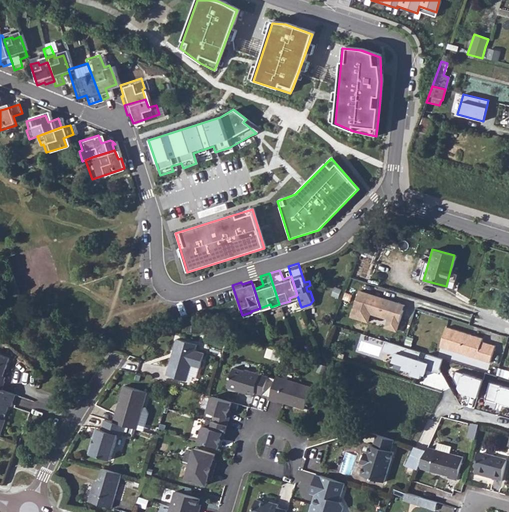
[(403,305),(361,291),(353,317),(370,322),(373,314),(390,320),(387,328),(398,331),(405,311),(401,310),(403,305)]
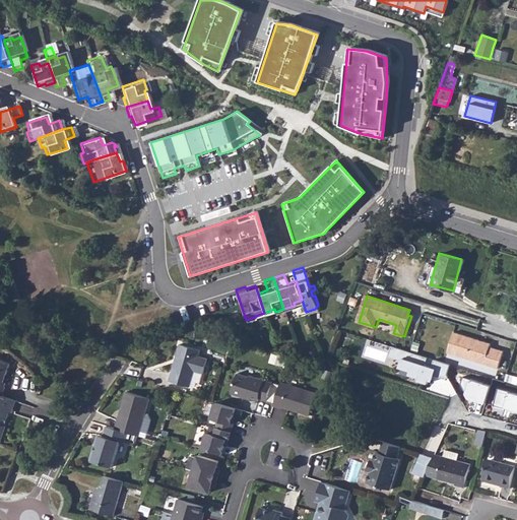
[(490,343),(452,332),(447,348),(465,353),(464,358),(497,368),(502,351),(489,347),(490,343)]
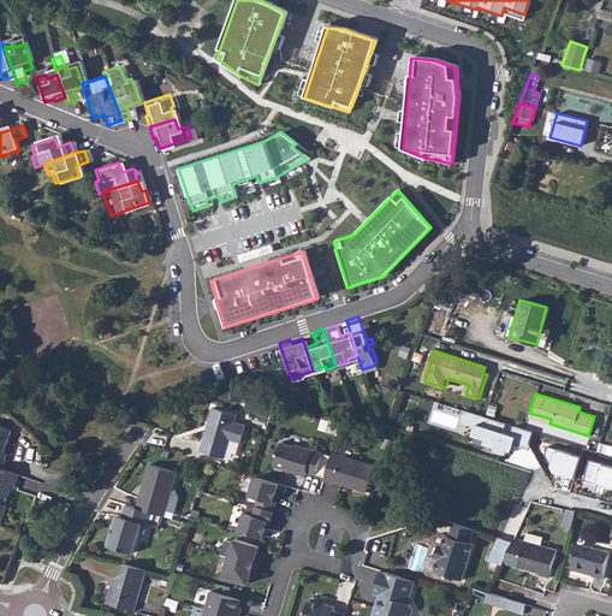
[(233,414),(209,407),(196,451),(221,458),(226,439),(237,442),(242,425),(232,421),(233,414)]
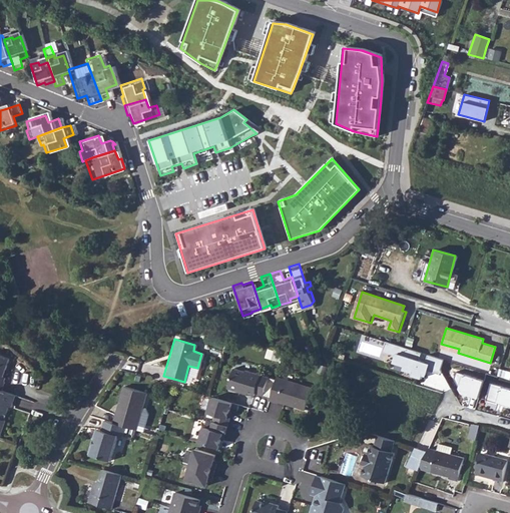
[(438,372),(441,372),(439,369),(442,360),(427,355),(424,362),(418,360),(421,352),(385,341),(382,351),(395,355),(394,360),(405,364),(404,367),(413,370),(412,374),(421,377),(423,371),(421,371),(422,368),(438,372)]
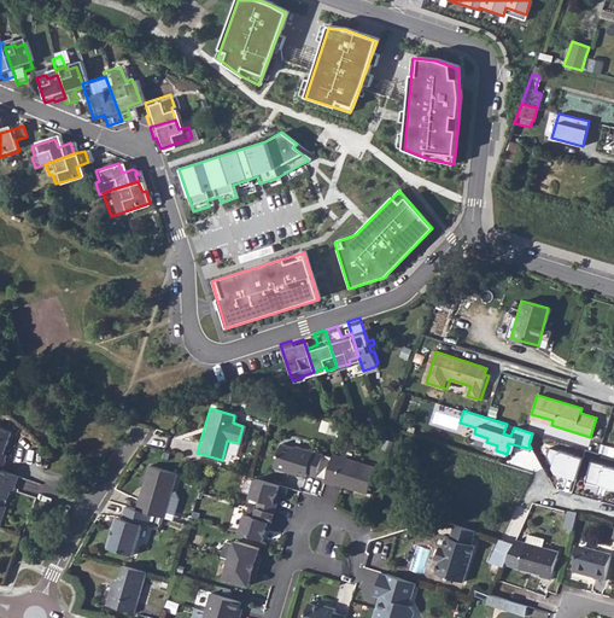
[(553,420),(531,414),(530,418),(551,425),(553,420)]
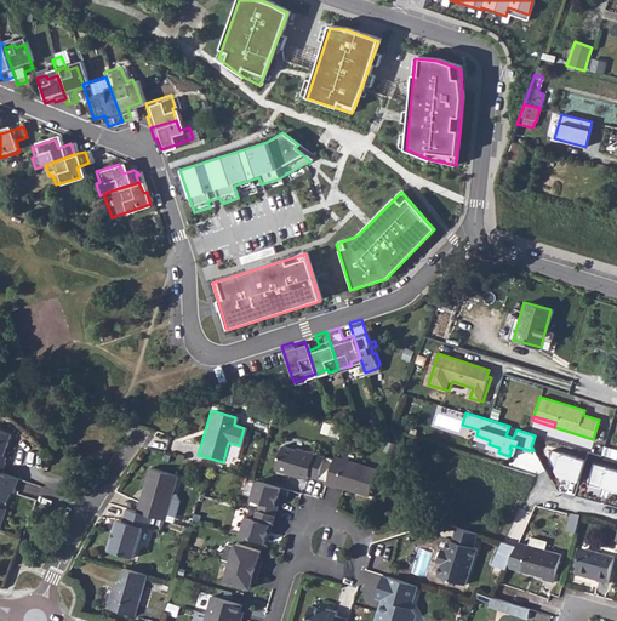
[(293,450),(280,445),(273,471),(287,474),(289,473),(296,476),(306,478),(306,476),(315,478),(323,456),(295,448),(293,450)]
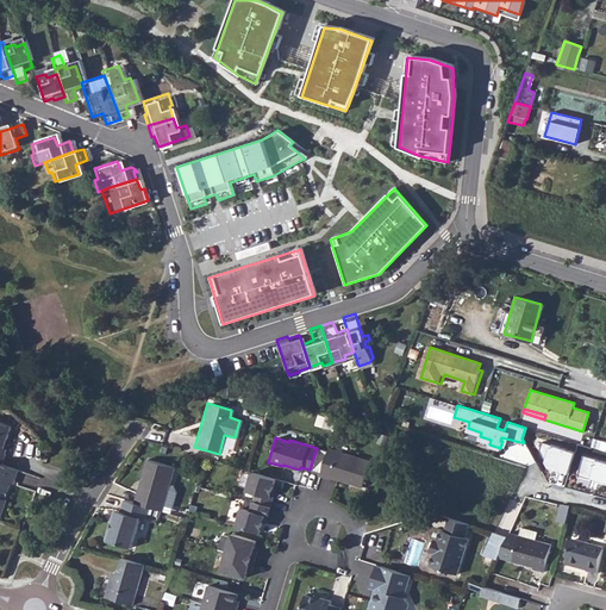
[(592,440),(589,448),(603,452),(605,443),(592,440)]
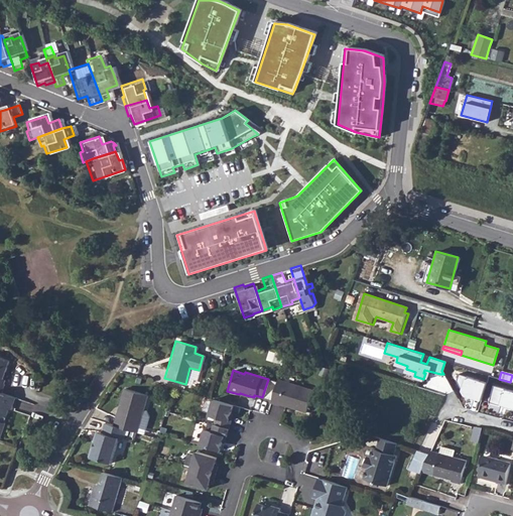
[(485,382),(458,373),(455,381),(463,396),(479,401),(485,382)]
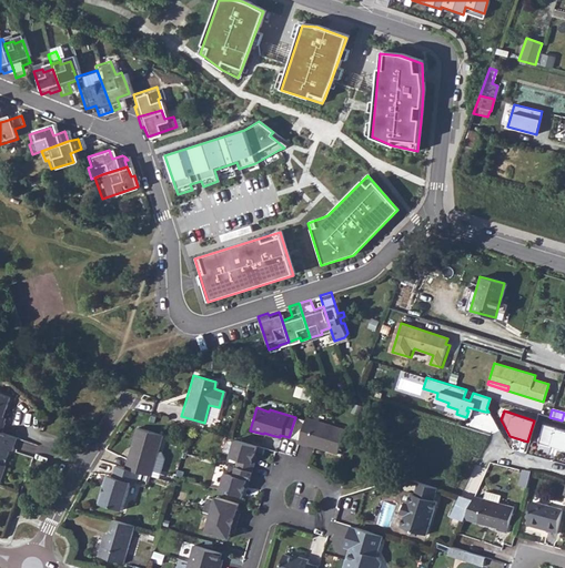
[(343,429),(304,417),(295,443),(305,446),(305,444),(335,454),(343,429)]
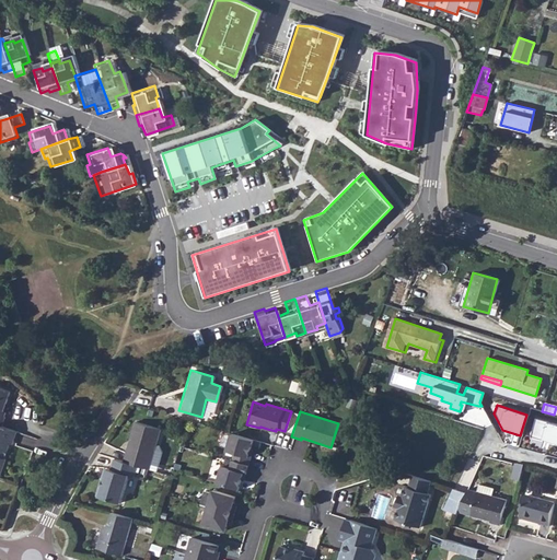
[(546,422),(534,419),(529,438),(547,442),(548,441),(556,443),(556,424),(546,422)]
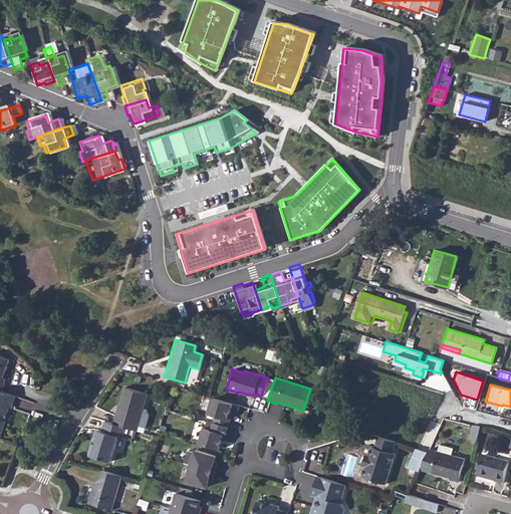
[(135,431),(145,394),(122,388),(116,405),(119,406),(118,408),(115,410),(111,424),(122,427),(135,431)]
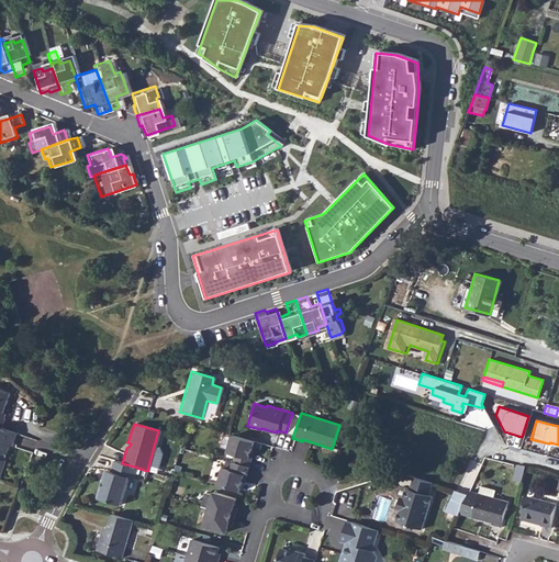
[(0,470),(3,461),(1,460),(7,445),(10,446),(14,433),(0,427),(0,470)]
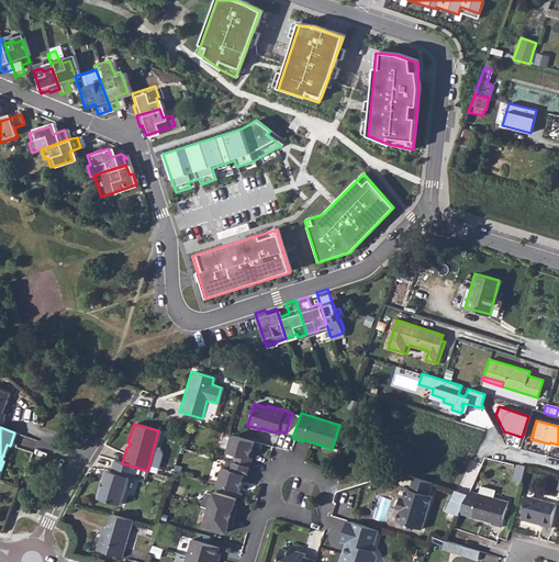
[(231,462),(247,467),(249,458),(247,458),(249,451),(252,441),(231,435),(225,452),(234,454),(231,462)]
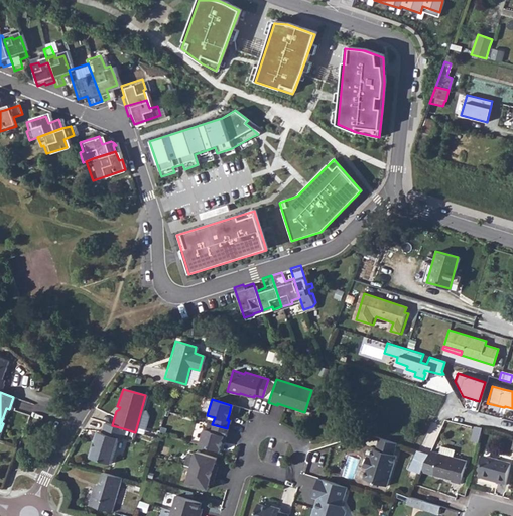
[(112,425),(102,422),(99,432),(95,431),(88,457),(108,463),(115,437),(120,439),(123,428),(112,425)]
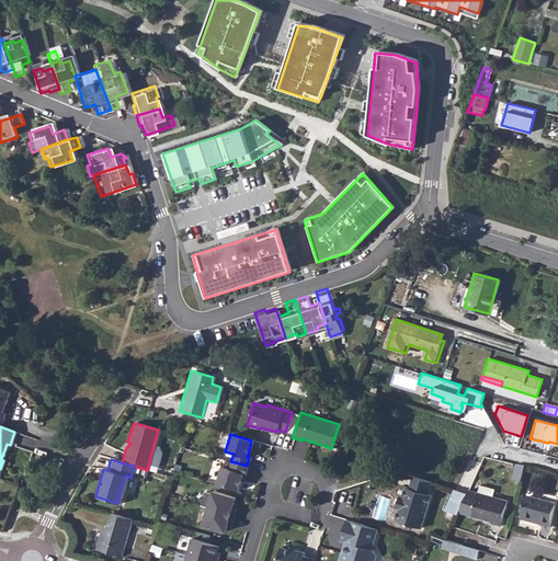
[(243,474),(247,466),(230,461),(228,469),(220,467),(215,483),(237,490),(240,481),(241,473),(243,474)]
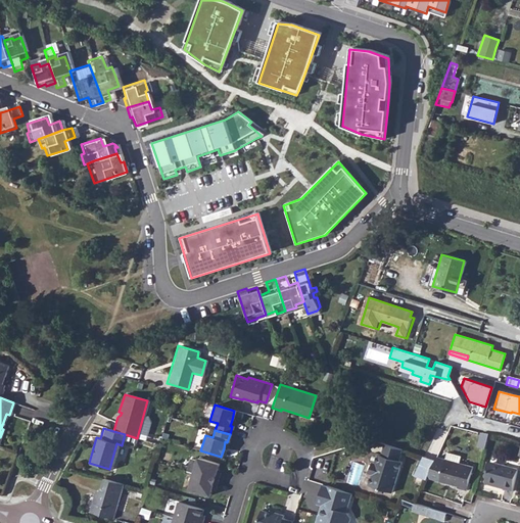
[(89,463),(96,437),(94,436),(86,463),(89,463)]
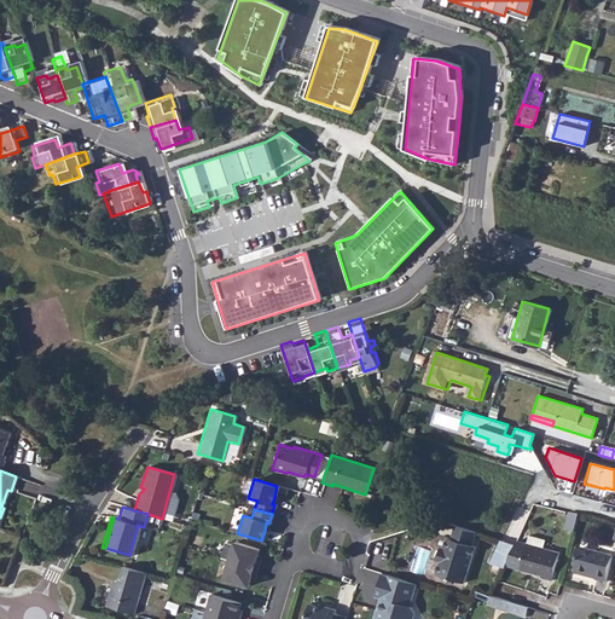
[(578,519),(568,516),(563,534),(573,537),(578,519)]
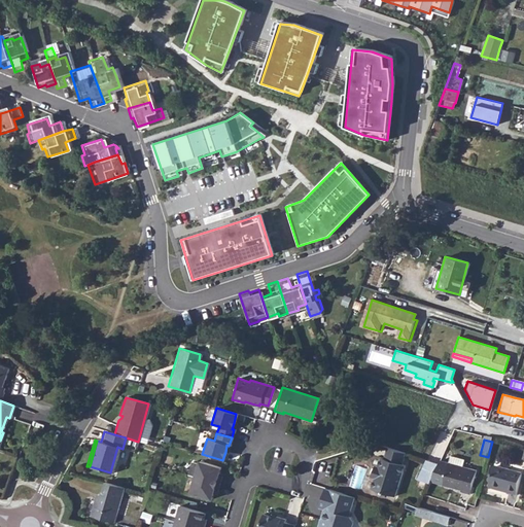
[(404,453),(385,447),(382,458),(379,457),(376,466),(373,465),(371,471),(374,472),(373,478),(370,489),(393,496),(403,465),(399,464),(404,453)]
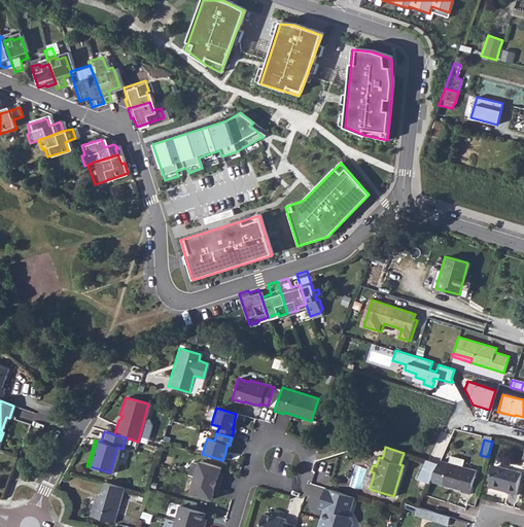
[(464,466),(450,462),(442,460),(429,487),(460,495),(460,497),(469,499),(476,476),(462,472),(464,466)]
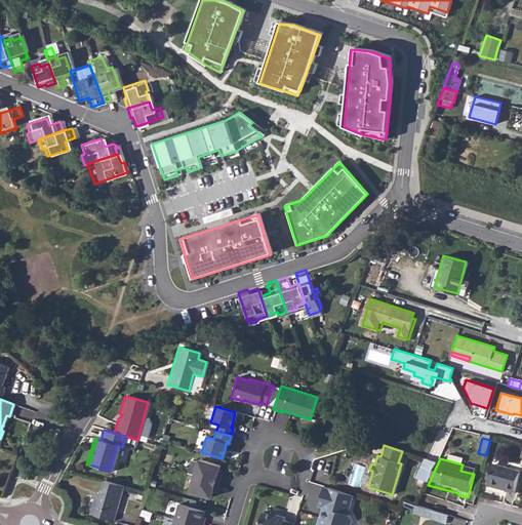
[(193,475),(217,482),(219,475),(216,474),(216,471),(218,466),(197,459),(193,475)]
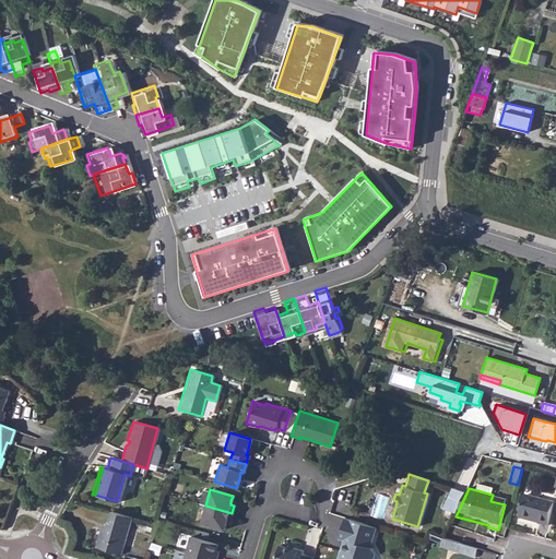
[(523,502),(518,523),(521,523),(529,525),(545,530),(551,508),(524,501),(523,502)]
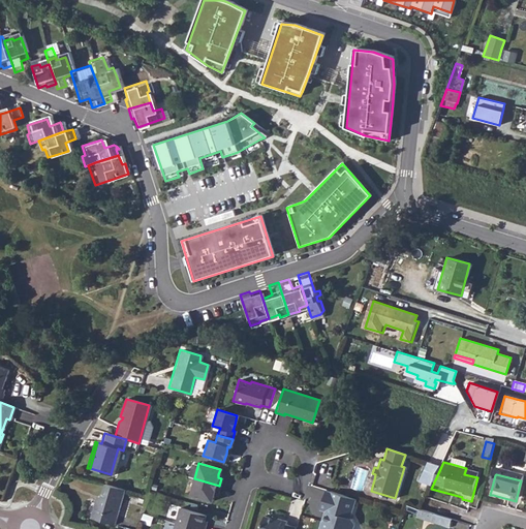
[(216,494),(219,486),(194,478),(189,495),(211,501),(213,496),(213,493),(216,494)]
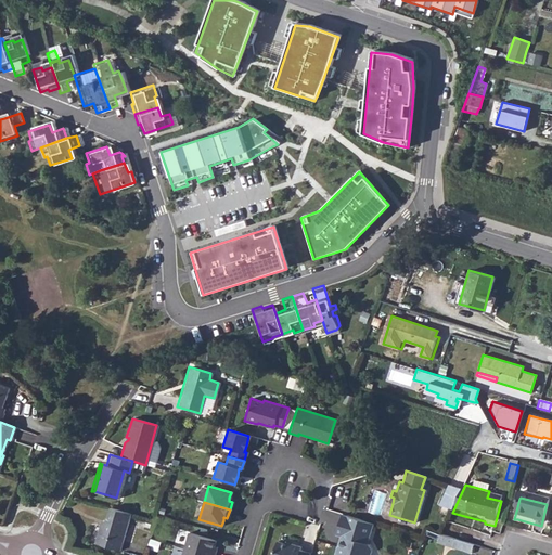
[(129,514),(108,507),(105,521),(102,520),(101,525),(98,527),(93,543),(118,551),(129,514)]
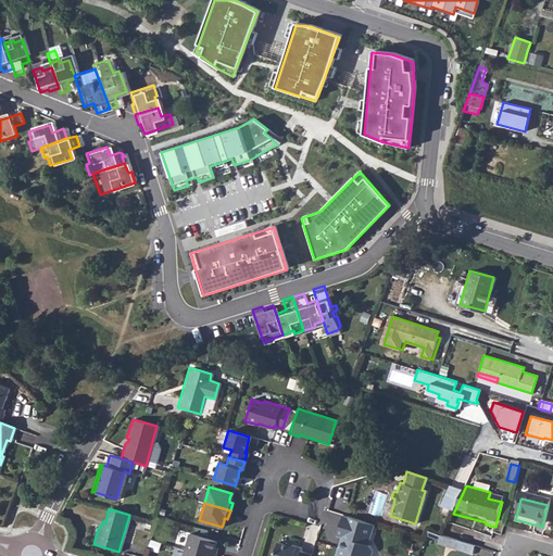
[(373,525),(341,515),(335,535),(340,536),(342,541),(340,546),(337,547),(334,555),(368,555),(372,551),(368,545),(366,544),(373,525)]
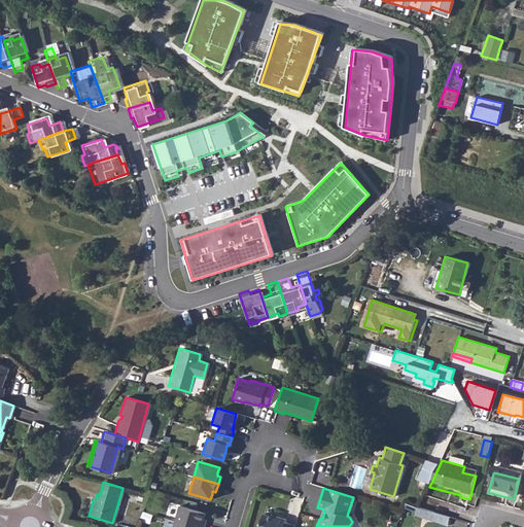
[(175,514),(204,523),(206,516),(203,515),(204,512),(205,505),(180,498),(175,514)]
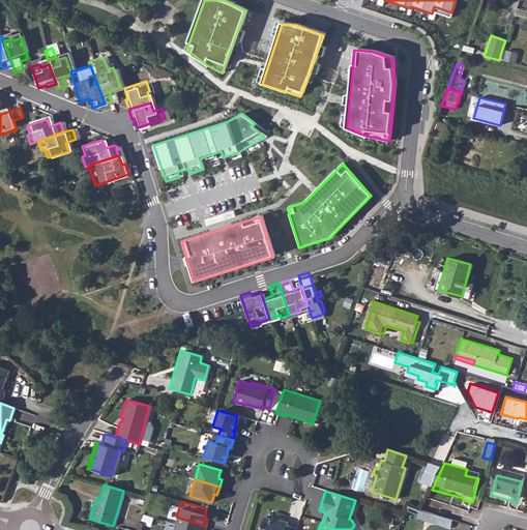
[(437,516),(421,510),(418,519),(432,523),(434,524),(437,516)]
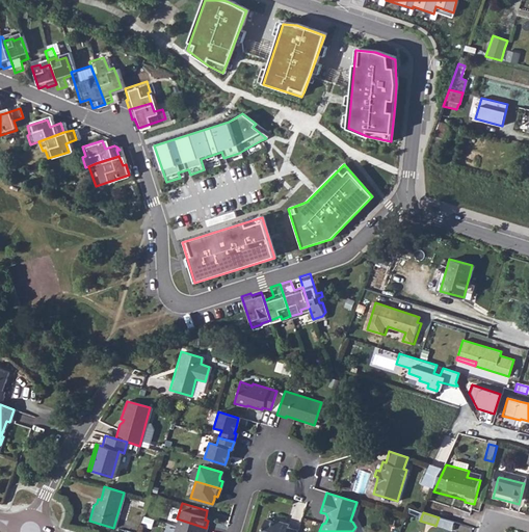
[(453,523),(439,517),(435,526),(451,531),(453,523)]
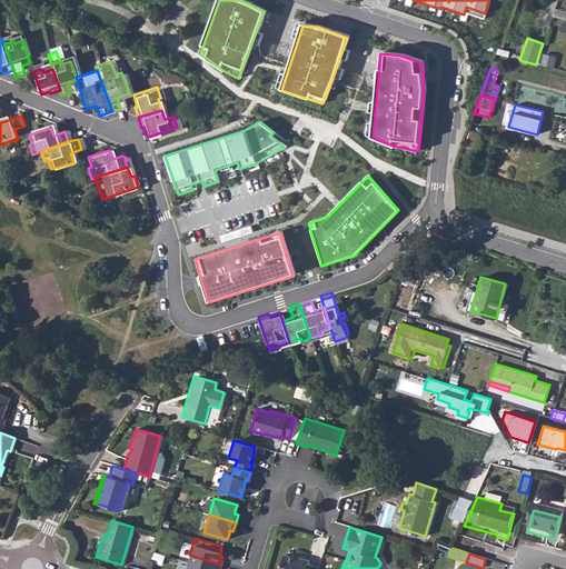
[(218,568),(220,565),(189,555),(185,568),(218,568)]
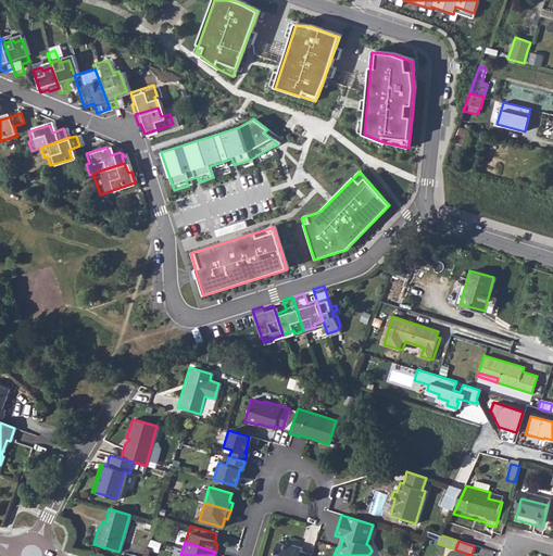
[(309,555),(310,554),(300,551),(300,548),(287,544),(286,546),(276,543),(272,555),(309,555)]
